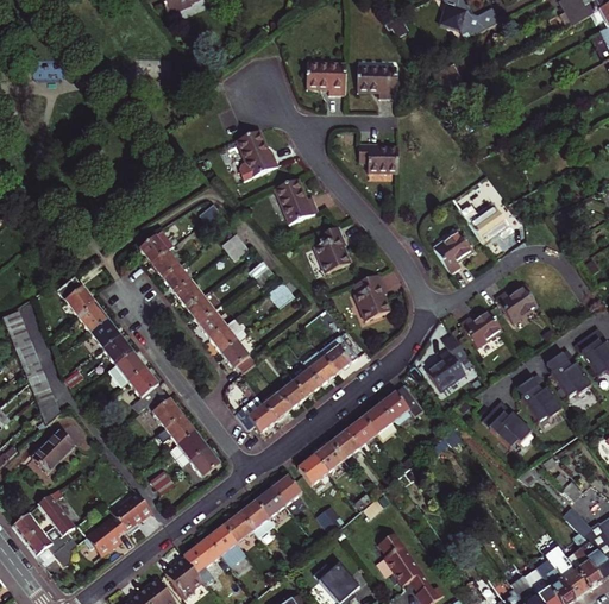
[(164,0),(170,11),(193,1),(193,0),(164,0)]
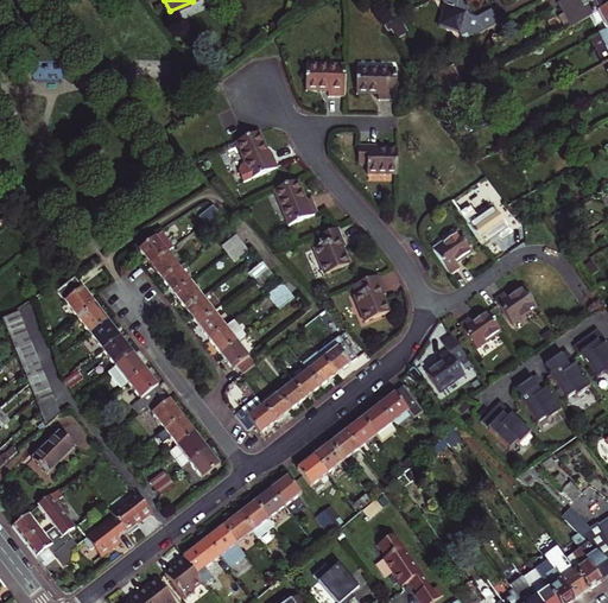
[(443,0),(445,4),(439,20),(458,27),(461,33),(467,30),(470,36),(500,20),(492,6),(476,14),(470,13),(470,10),(470,8),(469,6),(468,5),(467,4),(464,4),(462,0),(443,0)]
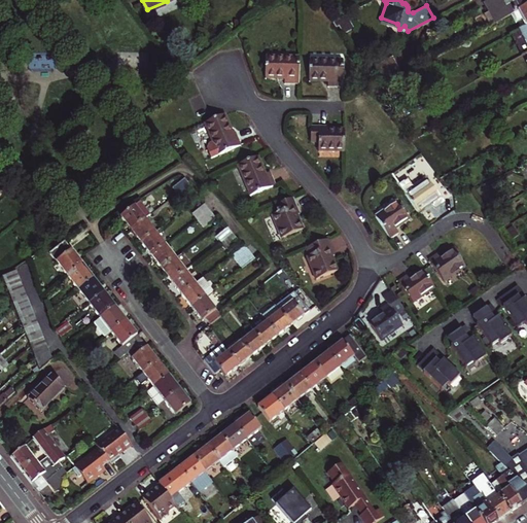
[(519,7),(526,2),(526,0),(484,0),(494,21),(519,7)]
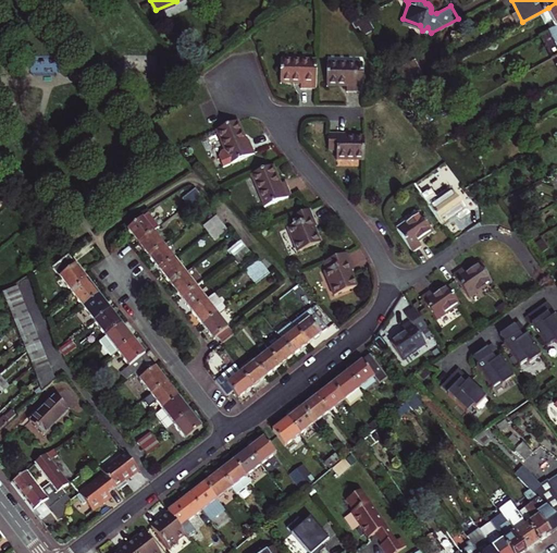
[(374,25),(368,12),(353,20),(356,25),(358,24),(362,32),(374,25)]
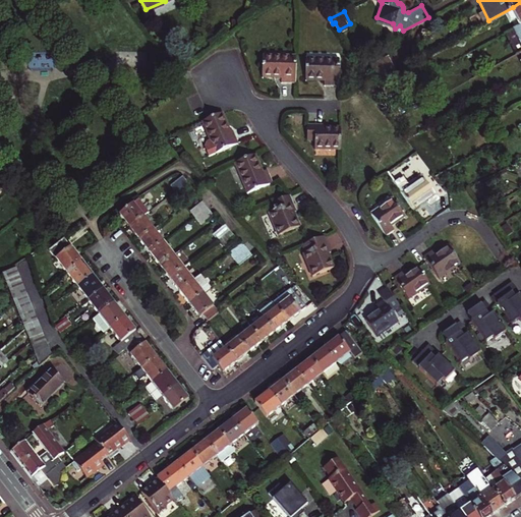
[(368,62),(378,79),(396,69),(388,53),(368,62)]
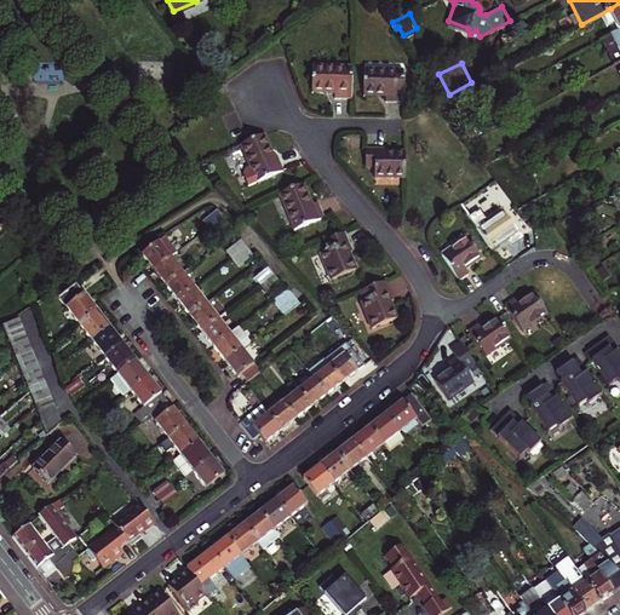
[(350,96),(350,67),(311,67),(311,91),(332,91),(332,96),(350,96)]
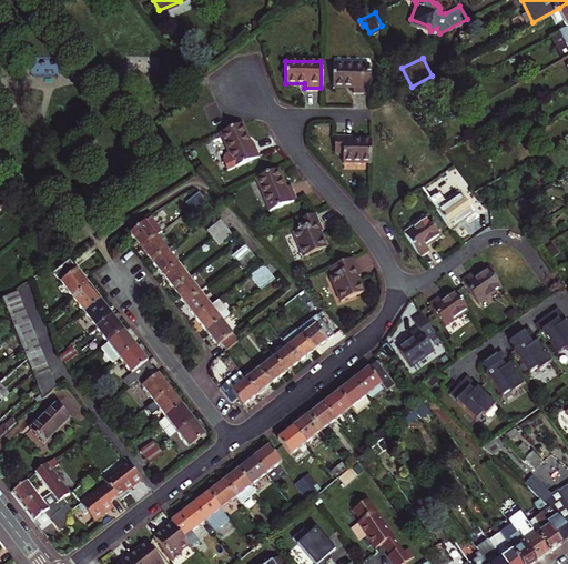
[(367,63),(332,63),(332,86),(353,86),(353,89),(367,89),(367,63)]
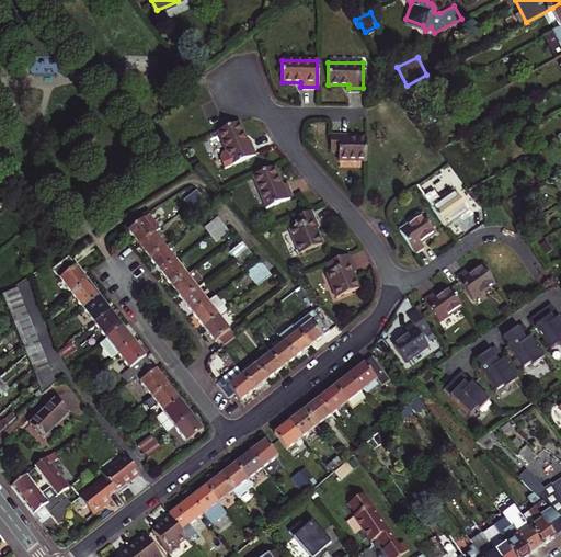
[(247,135),(237,116),(231,118),(217,126),(226,144),(221,147),(219,154),(224,162),(255,147),(250,134),(247,135)]
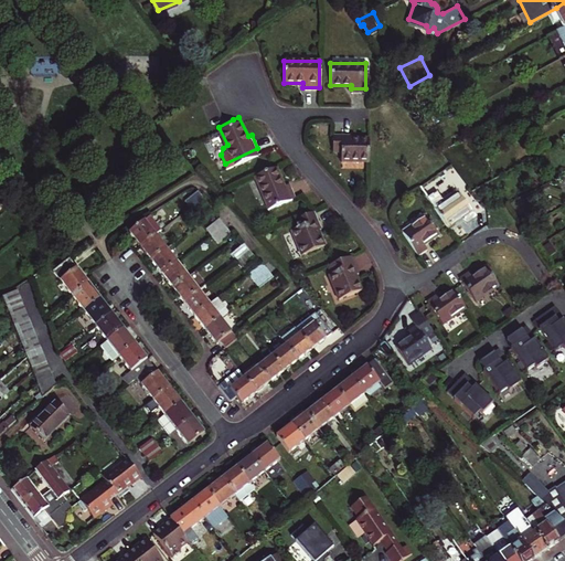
[(370,157),(370,131),(352,133),(352,129),(334,129),(334,148),(344,148),(344,158),(370,157)]
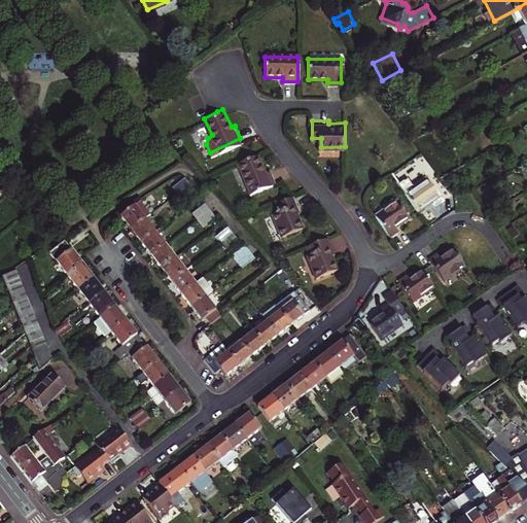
[(264,167),(255,150),(237,160),(251,189),(273,179),(267,166),(264,167)]
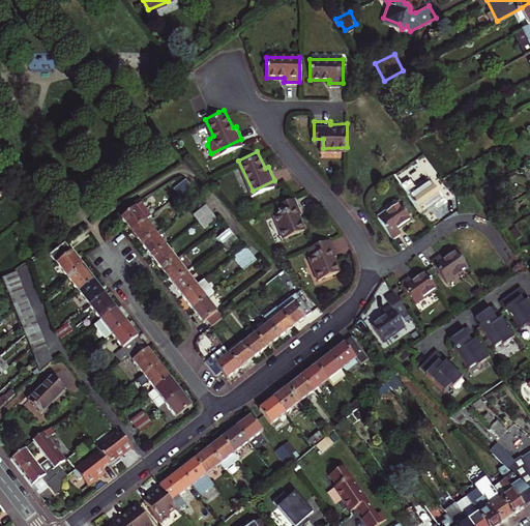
[(178,192),(190,181),(185,175),(174,185),(178,192)]
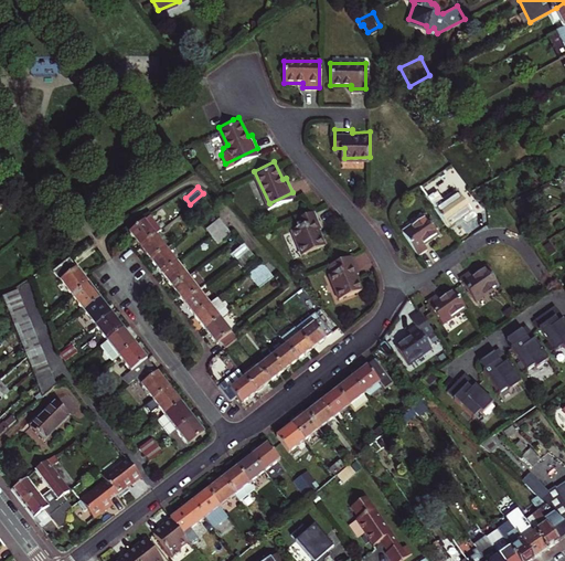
[(435,187),(426,192),(447,221),(460,212),(464,217),(472,210),(457,187),(443,198),(435,187)]
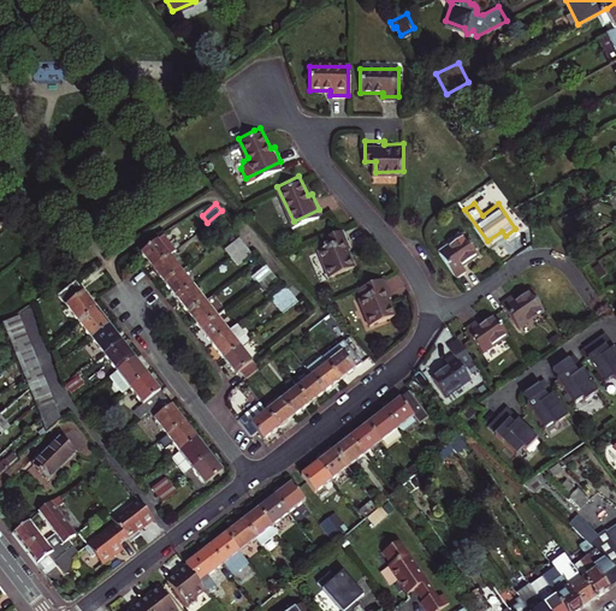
[(227,218),(221,211),(207,223),(213,229),(227,218)]
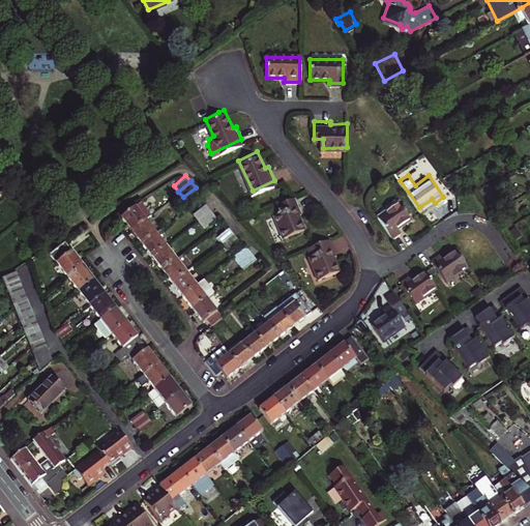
[(298,210),(291,195),(275,202),(278,209),(271,213),(282,235),(302,226),(296,211),(298,210)]
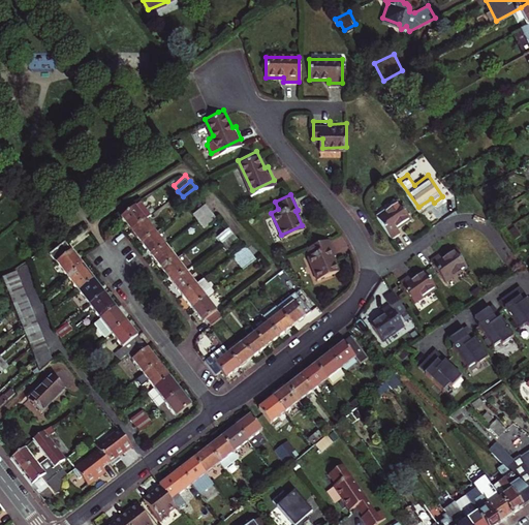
[(396,197),(375,212),(392,235),(400,228),(397,223),(409,215),(396,197)]
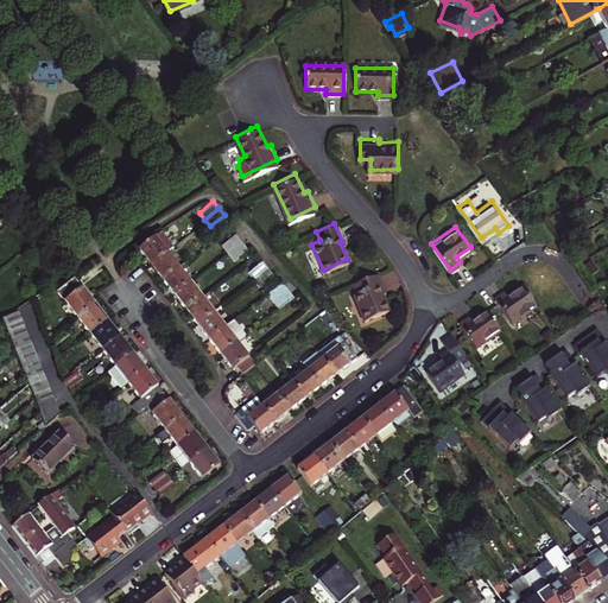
[(150,261),(168,248),(173,243),(162,229),(138,247),(150,261)]
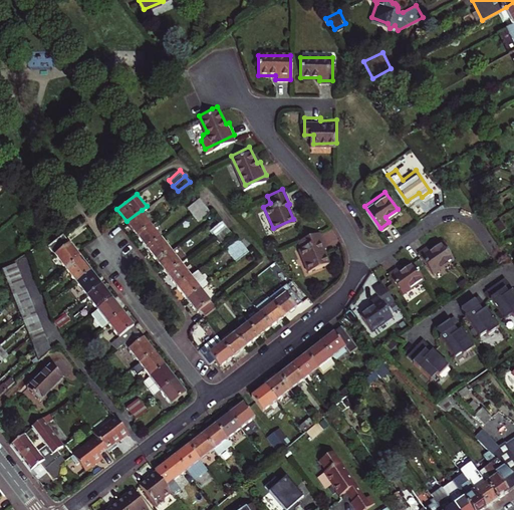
[(193,211),(204,203),(199,197),(189,205),(193,211)]
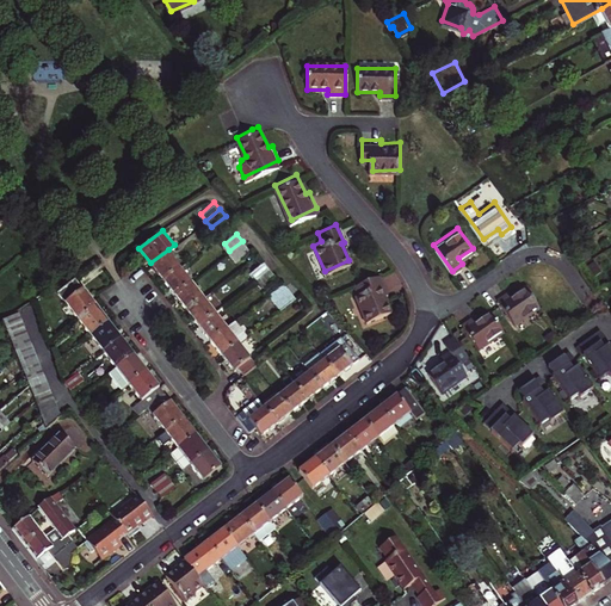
[(248,249),(242,241),(229,251),(236,259),(248,249)]
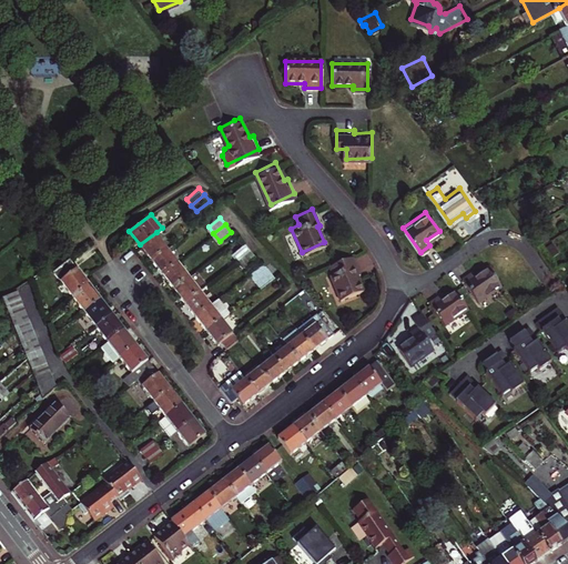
[(151,259),(168,247),(156,232),(140,244),(151,259)]
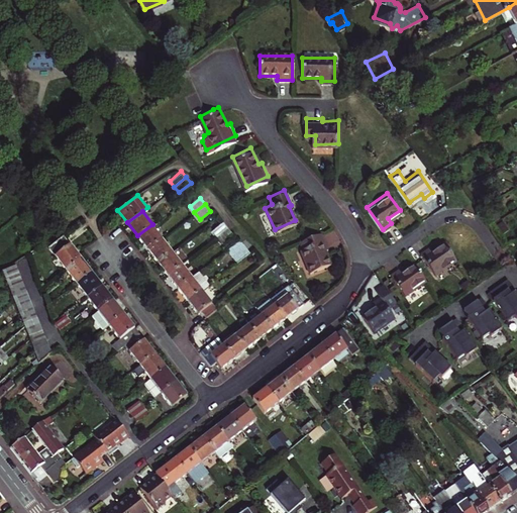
[(217,235),(229,226),(225,220),(213,229),(217,235)]
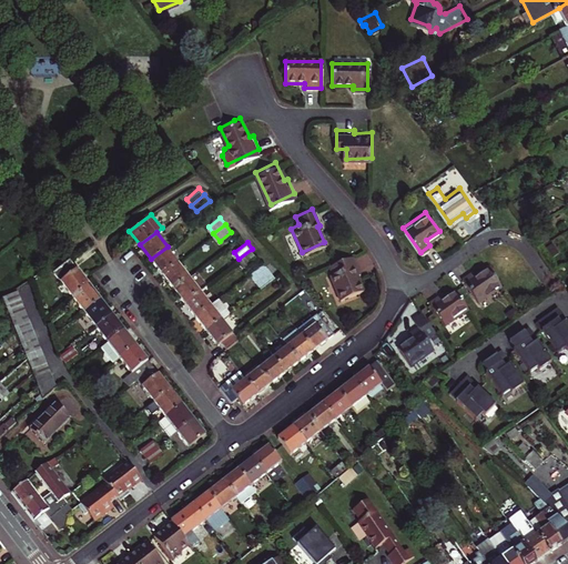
[(151,259),(162,273),(179,261),(168,247),(151,259)]
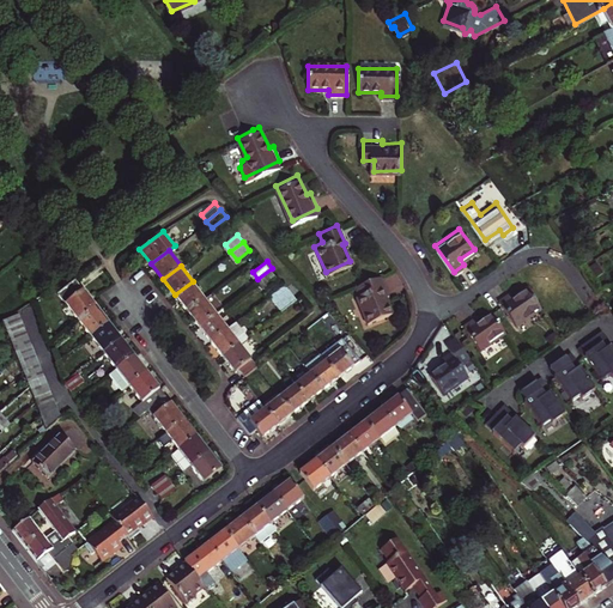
[(278,274),(272,268),(258,279),(263,286),(278,274)]
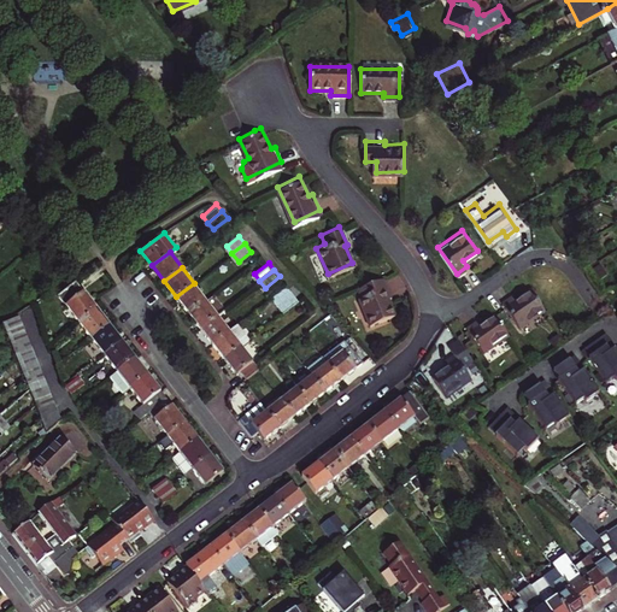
[(387,294),(377,275),(351,287),(356,295),(353,296),(366,323),(391,311),(383,295),(387,294)]
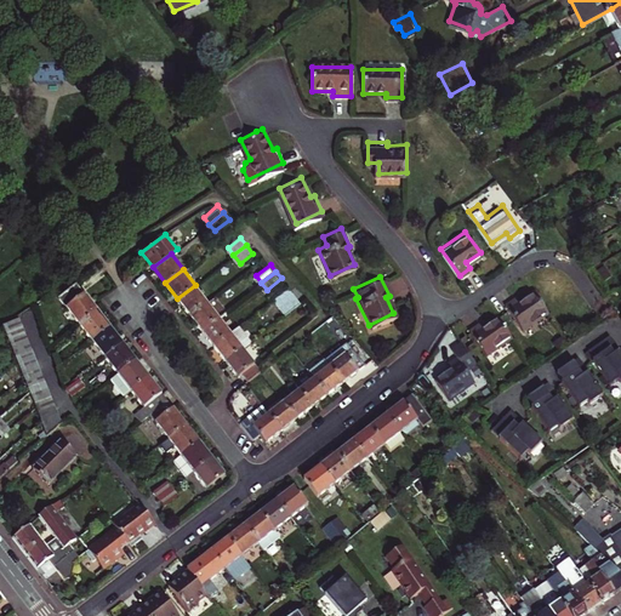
[(79,323),(96,308),(75,281),(58,295),(79,323)]
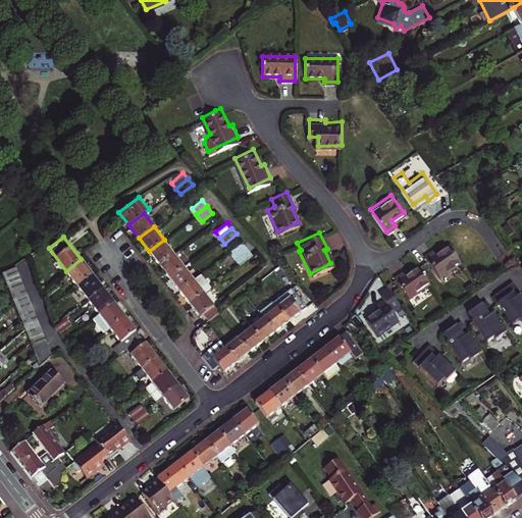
[(159,264),(173,252),(164,240),(149,251),(159,264)]
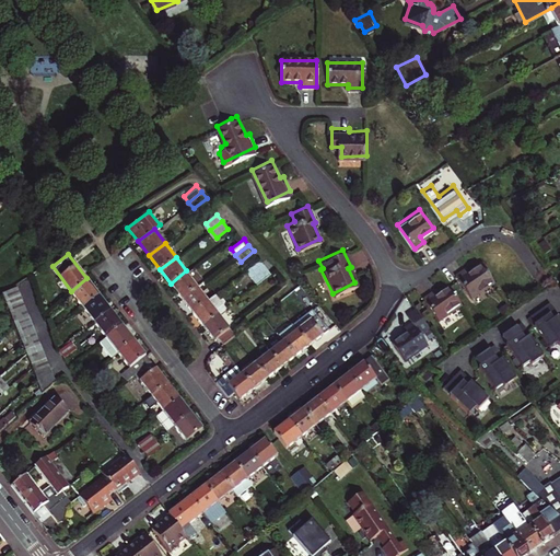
[(271,271),(260,258),(247,268),(257,282),(271,271)]
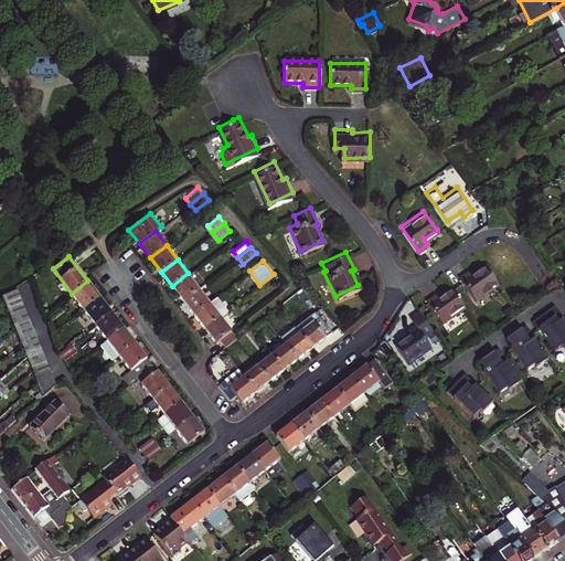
[(494,281),(481,263),(468,273),(465,268),(456,274),(472,297),(494,281)]
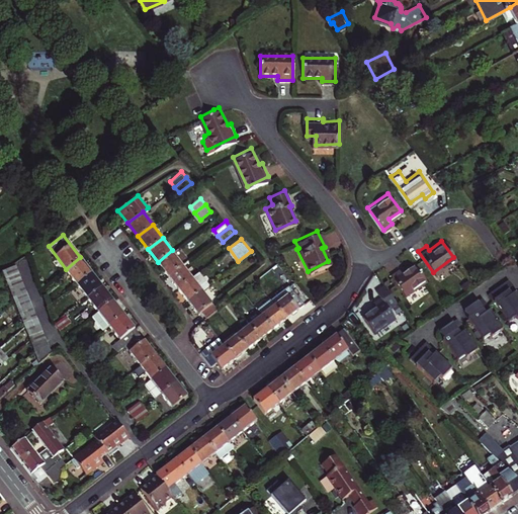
[(183,263),(172,250),(158,262),(168,275),(183,263)]
